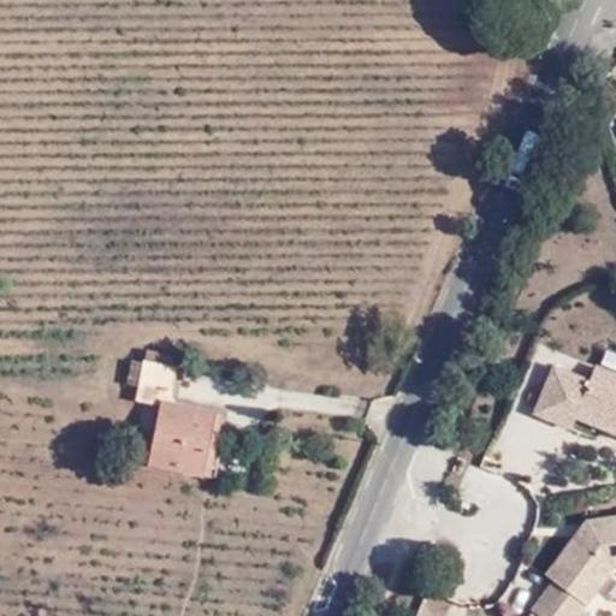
[(137,391),(166,397),(176,354),(146,348),(143,356),(143,362),(129,359),(124,383),(137,386),(137,391)]
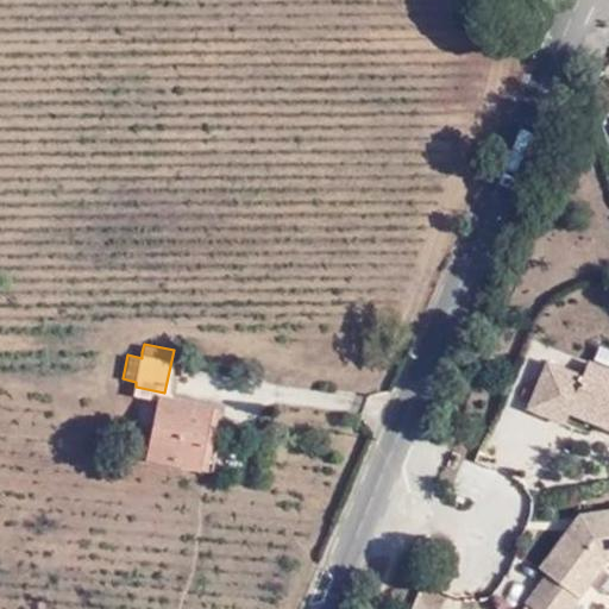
[(583,375),(547,359),(526,409),(566,426),(571,414),(608,431),(608,364),(590,357),(583,375)]
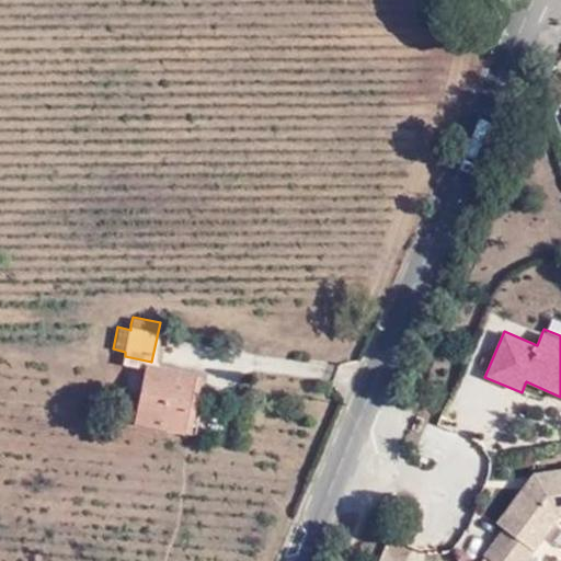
[(151,362),(125,356),(123,366),(142,369),(150,371),(151,362)]
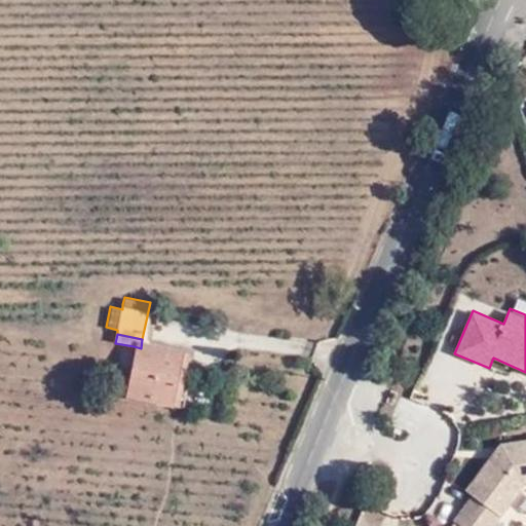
[(134,346),(121,399),(166,408),(178,355),(141,348),(134,346)]
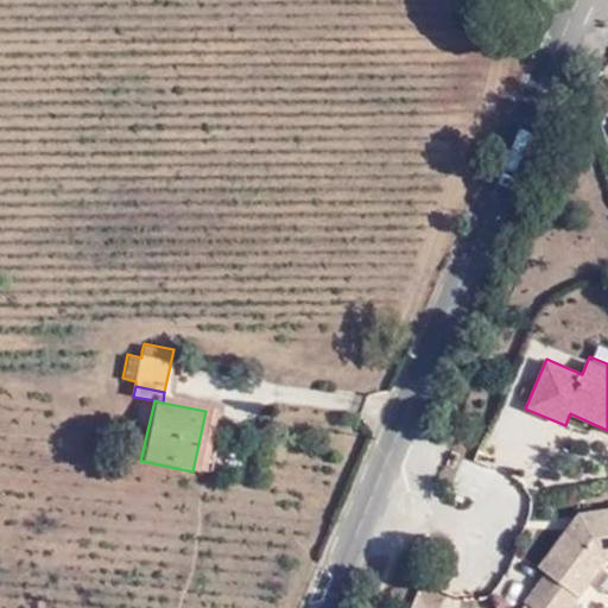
[(607,504),(578,508),(539,561),(546,567),(524,595),(542,607),(565,607),(606,555),(607,553),(607,504)]
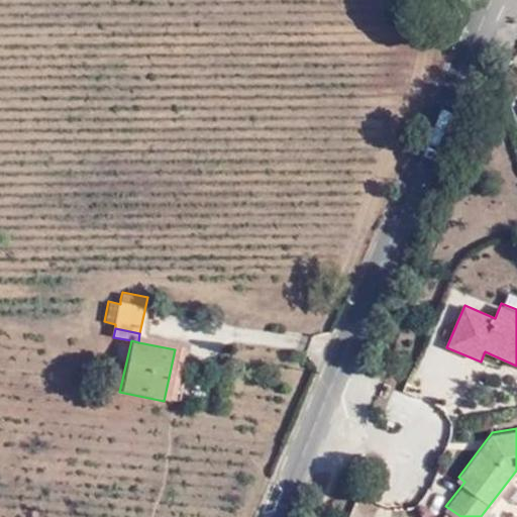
All buildings are outlined.
